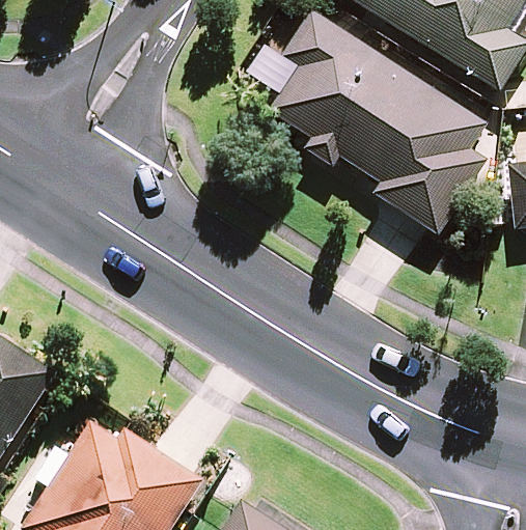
[(352,0),(500,91),(525,49),(525,39),(507,28),(524,0),(352,0)]
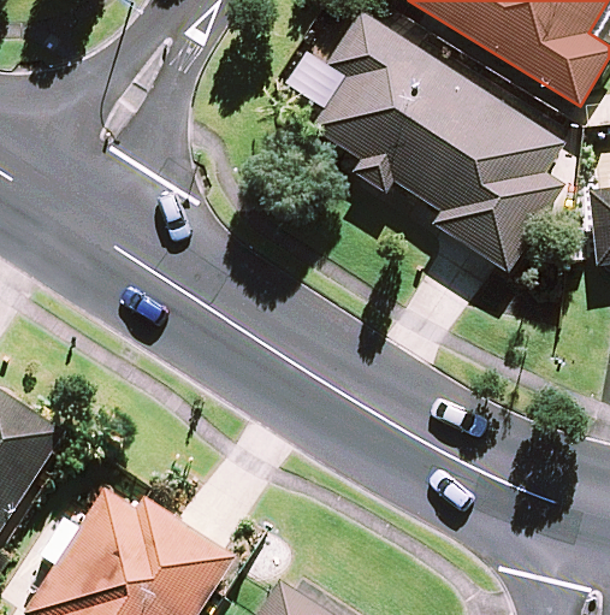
[(312,126),(359,158),(350,171),(385,193),(394,181),(440,211),(433,223),(508,272),(564,185),(545,173),(564,143),(362,11),(327,64),(347,76),(325,108),(312,126)]
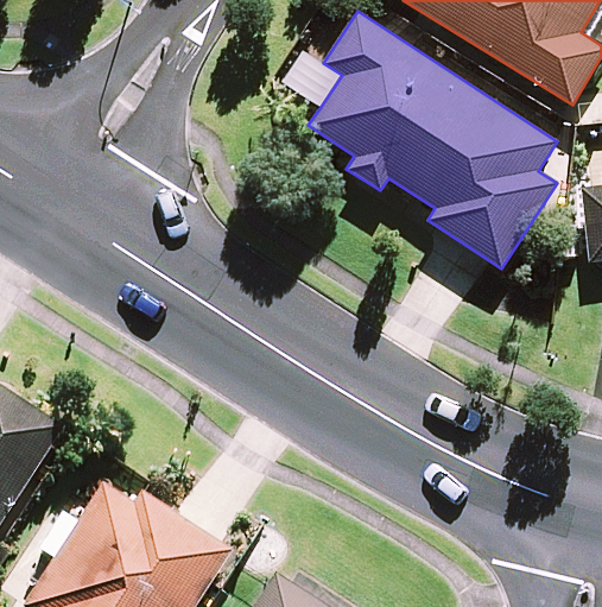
[(321,107),(342,75),(323,63),(303,49),(282,81),(321,107)]
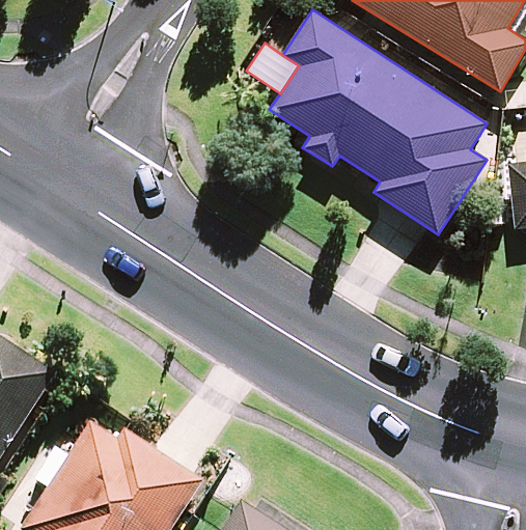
[(525,162),(507,164),(515,229),(525,227),(525,162)]
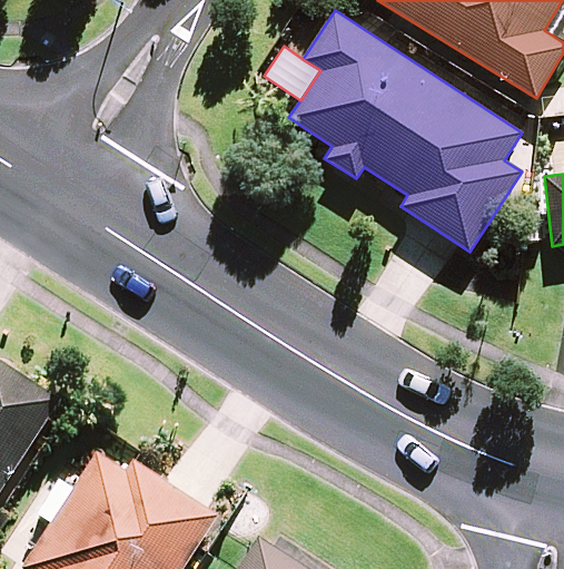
[(0,492),(57,404),(0,368),(0,492)]
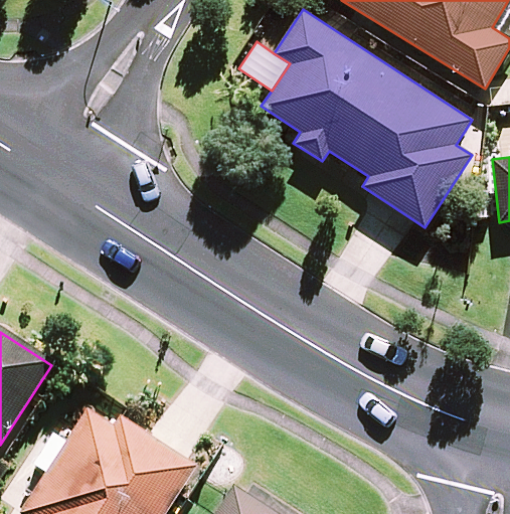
[(111,432),(82,413),(17,513),(163,513),(192,470),(117,421),(111,432)]
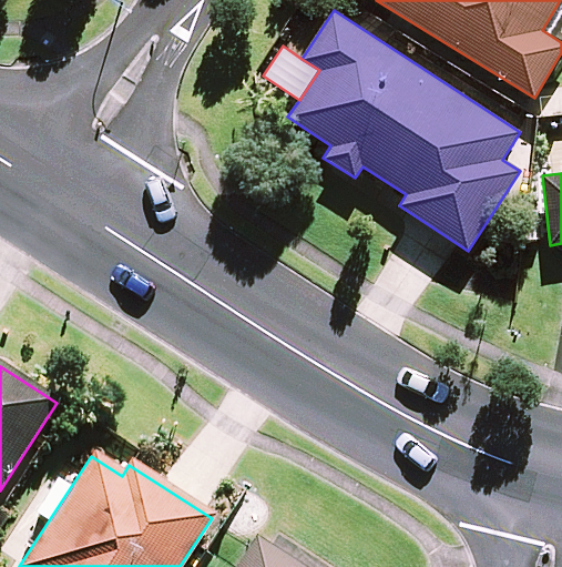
[(293,566),(254,542),(249,548),(236,566),(293,566)]
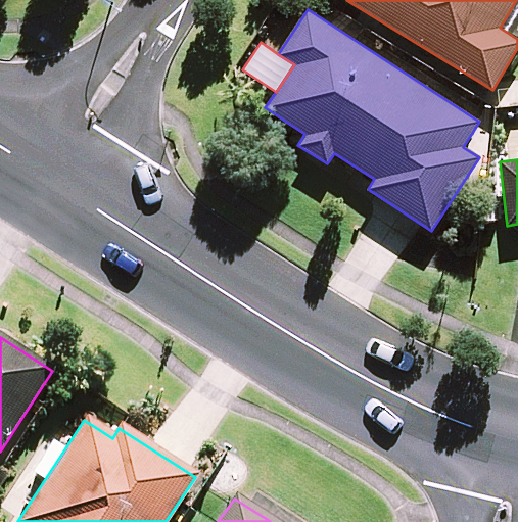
All buildings are outlined.
